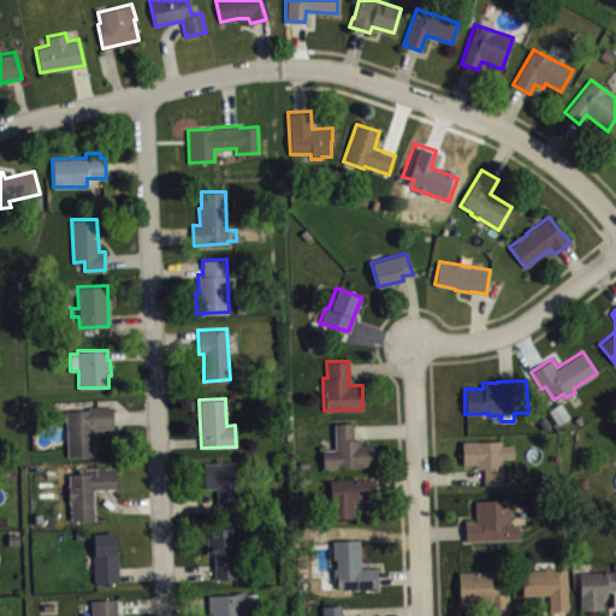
[(548,409),(557,424),(569,416),(560,402),(548,409)]
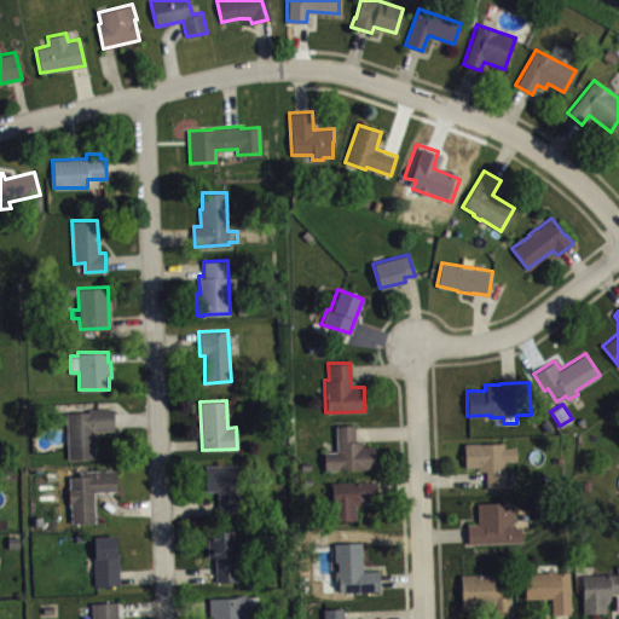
[(65,412),(68,458),(94,458),(93,431),(114,431),(114,408),(88,409),(88,411),(65,412)]
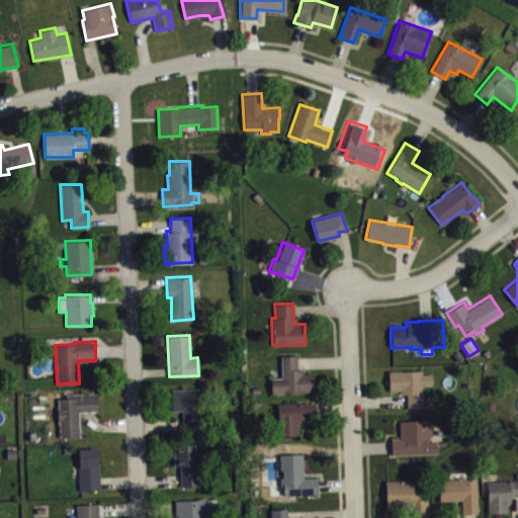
[(270,377),(271,394),(314,392),(313,372),(303,373),(303,369),(296,369),(295,355),(280,356),(281,377),(270,377)]
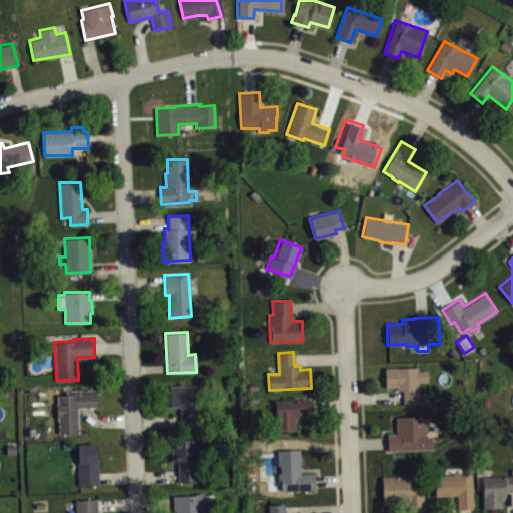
[(385,367),(385,387),(396,387),(396,390),(402,390),(403,404),(419,404),(418,382),(428,382),(428,370),(417,371),(417,367),(385,367)]
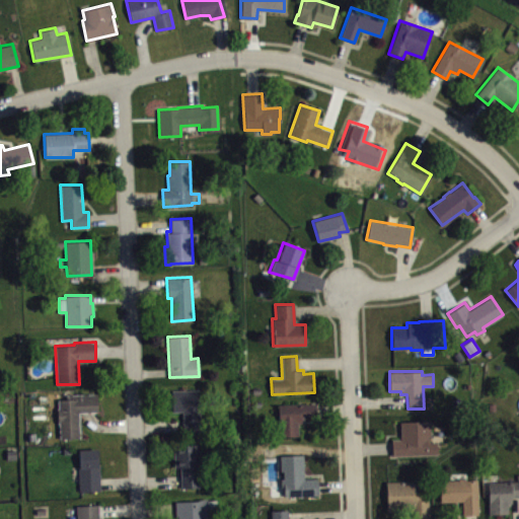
[(171,389),(172,411),(181,411),(182,432),(202,431),(200,388),(171,389)]
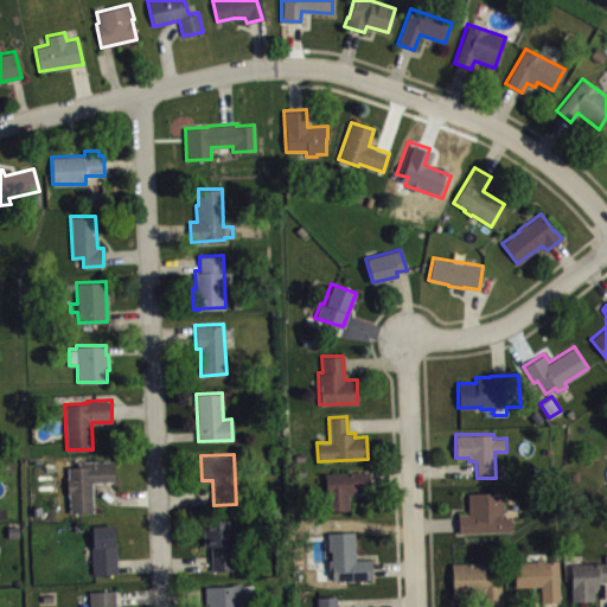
[(68,466),(68,478),(66,478),(66,494),(69,494),(70,512),(93,512),(91,483),(114,481),(112,460),(77,461),(77,466),(68,466)]
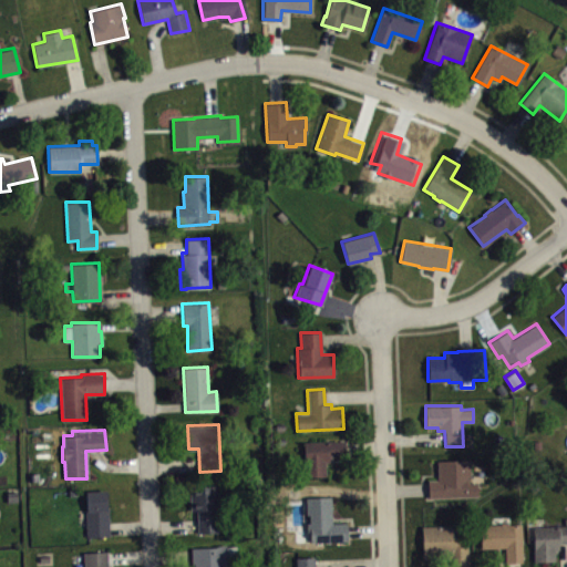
[(305,476),(326,475),(325,461),(328,461),(328,459),(344,456),(344,441),(302,441),(305,476)]
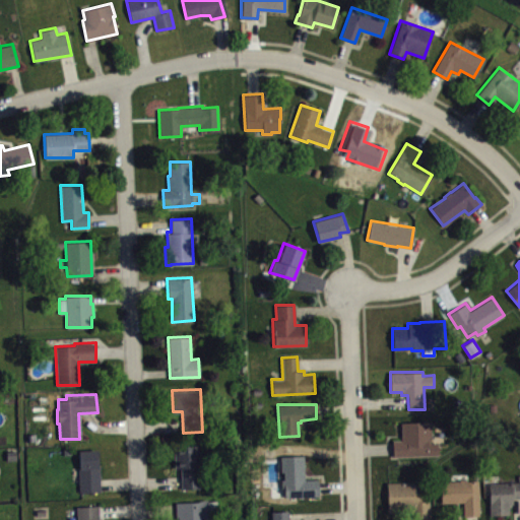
[(400,421),(400,440),(392,440),(392,455),(438,455),(437,442),(430,442),(430,439),(432,439),(431,420),(400,421)]
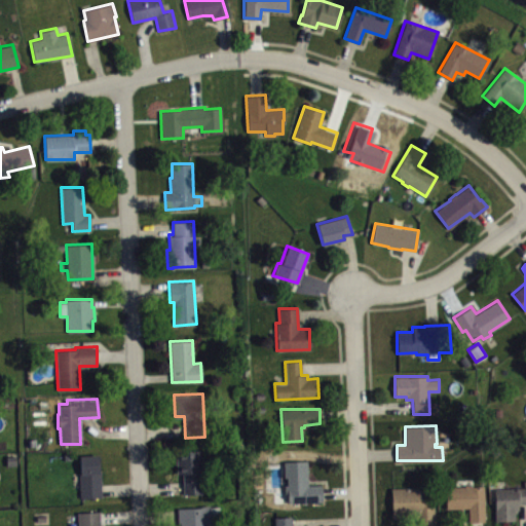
[(183,494),(182,474),(177,474),(176,450),(199,450),(202,493),(183,494)]
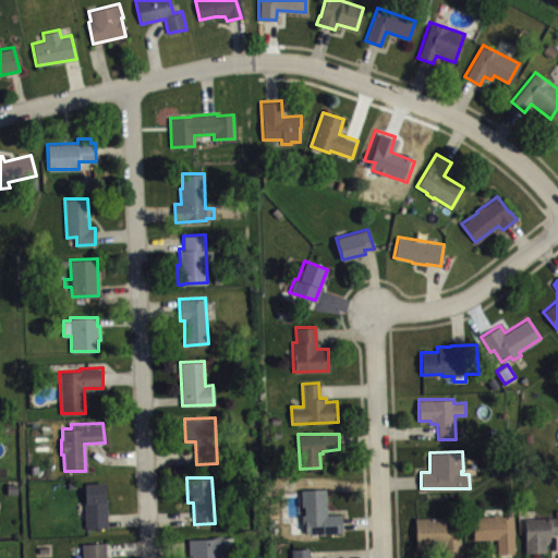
[(85,483),(85,502),(83,502),(85,529),(107,528),(105,482),(85,483)]
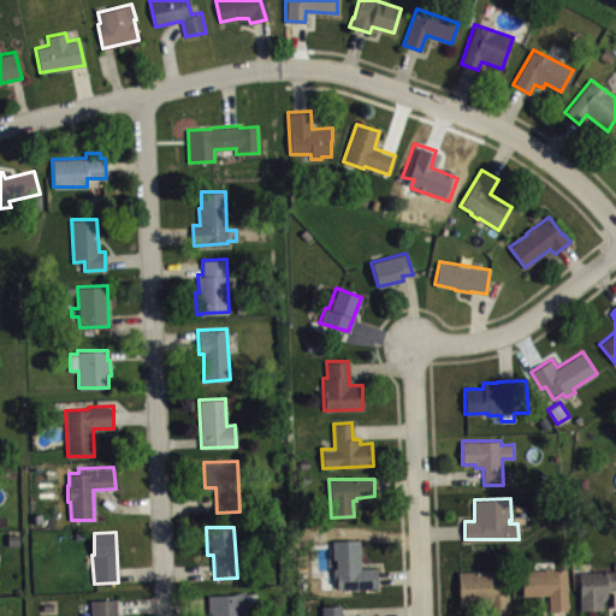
[(331,540),(332,558),(335,558),(336,568),(332,568),(332,579),(336,578),(337,588),(377,587),(377,567),(361,568),(360,539),(331,540)]
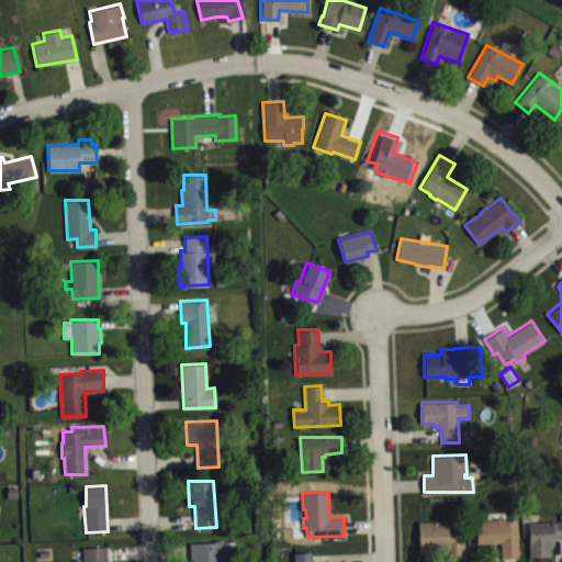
[(501,558),(517,558),(517,519),(505,519),(505,517),(496,517),(496,519),(475,519),(476,543),(499,542),(501,558)]
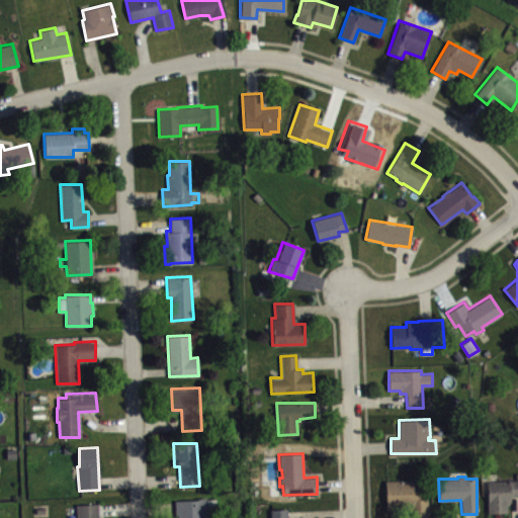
[(384,480),(386,511),(409,510),(410,516),(428,516),(427,499),(419,499),(419,479),(384,480)]
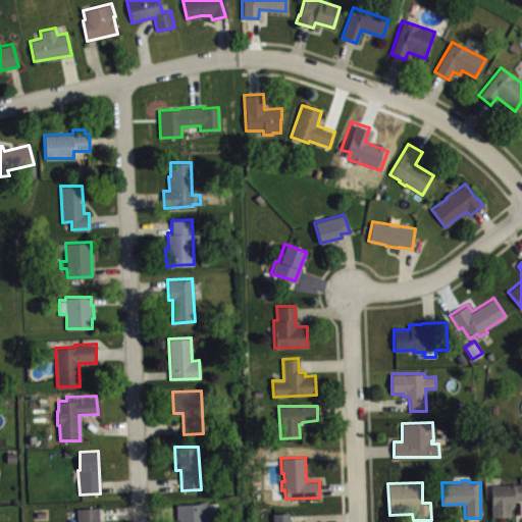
[(521,483),(490,484),(490,516),(511,516),(511,506),(515,507),(515,500),(521,500),(521,483)]
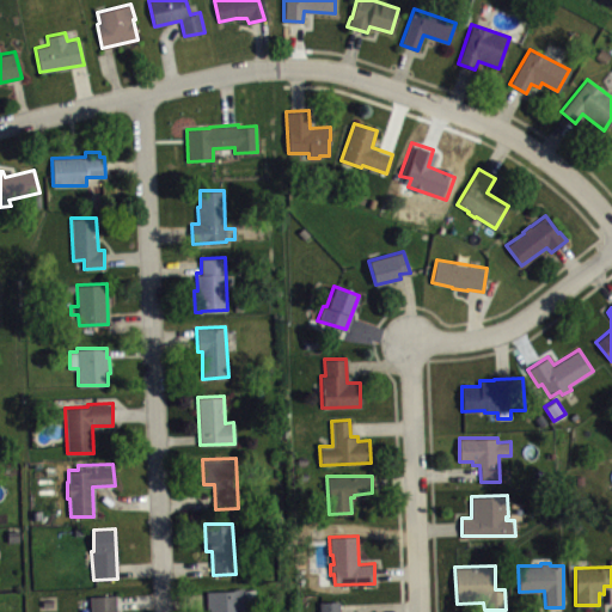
[(206,591),(207,609),(209,607),(209,611),(240,611),(240,610),(244,610),(244,601),(256,601),(255,589),(244,589),(244,587),(233,587),(234,589),(206,591)]
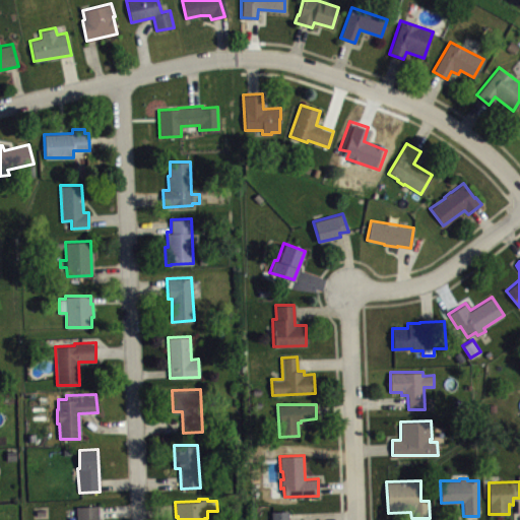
[(76,507),(76,519),(100,519),(99,505),(76,507)]
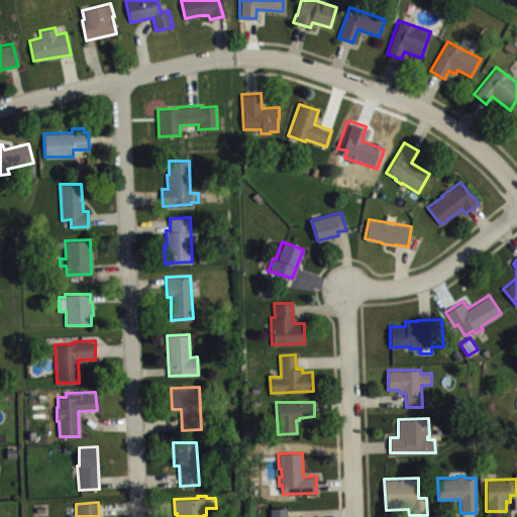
[(269,508),(269,516),(287,516),(287,508),(269,508)]
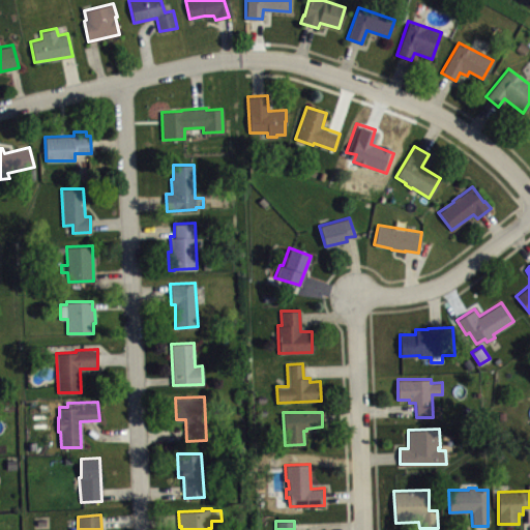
All buildings are outlined.
